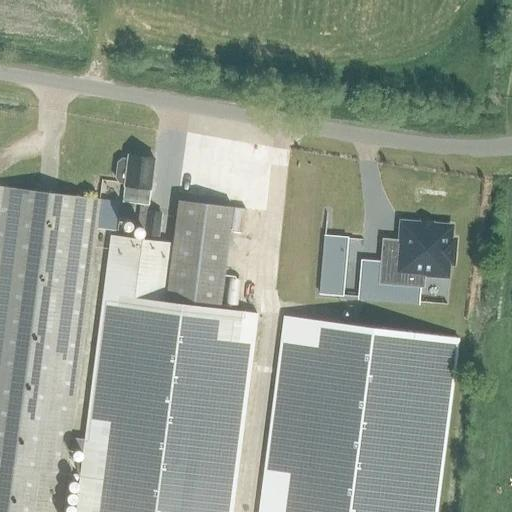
[(124,184),(124,187),(122,202),(140,205),(137,228),(145,229),(144,236),(158,238),(161,214),(145,212),(146,206),(148,206),(154,159),(128,156),(127,160),(122,160),(118,163),(116,178),(119,183),(124,184)]
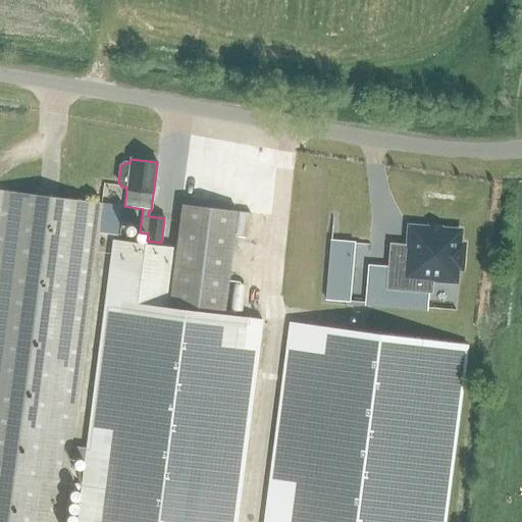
[(0,521),(60,521),(101,204),(0,191),(0,521)]
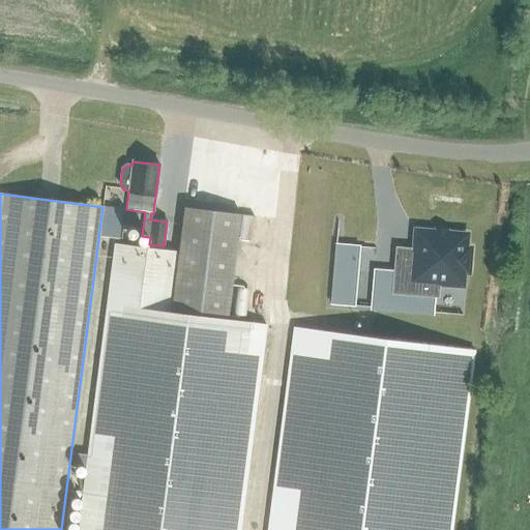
[(240,215),(183,208),(171,312),(227,319),(240,215)]
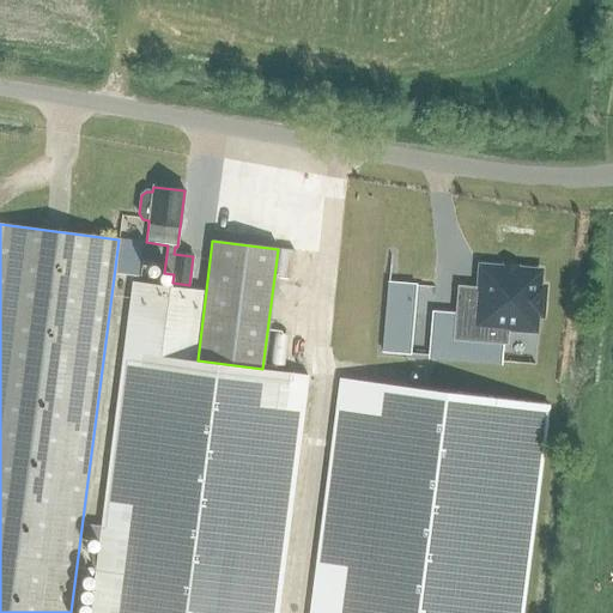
[(460,290),(455,338),(504,343),(505,326),(533,328),(534,313),(539,313),(540,290),(535,290),(536,274),(483,269),(480,291),(460,290)]
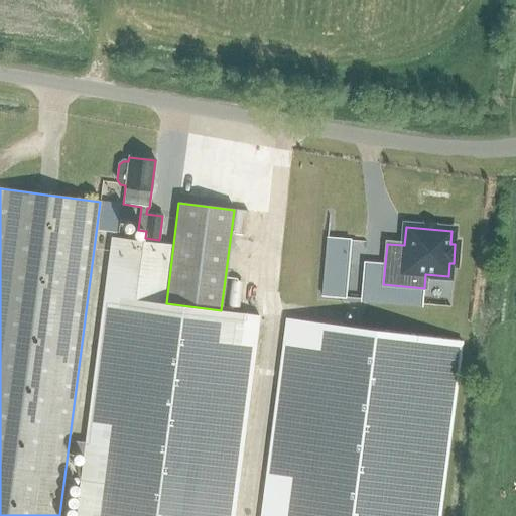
[(113,238),(77,515),(234,515),(259,316),(164,304),(172,246),(113,238)]
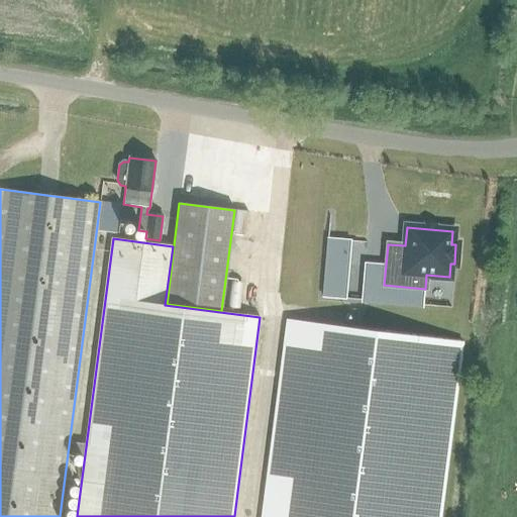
[(338,289),(342,239),(326,238),(321,297),(328,298),(329,288),(338,289)]
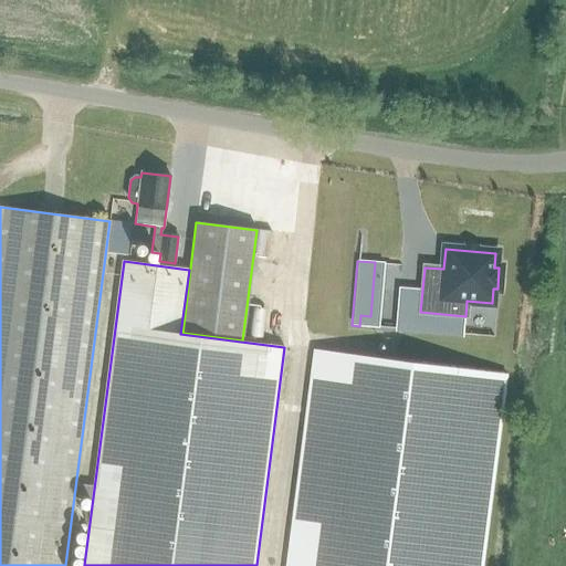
[(481,565),(506,375),(313,350),(285,565),(481,565)]
